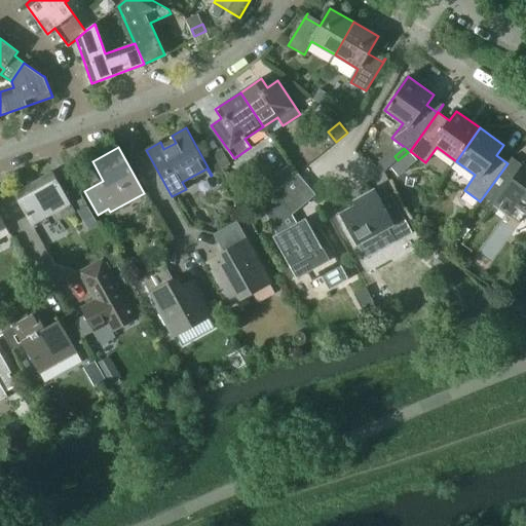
[(221,149),(214,153),(223,168),(230,164),(221,149)]
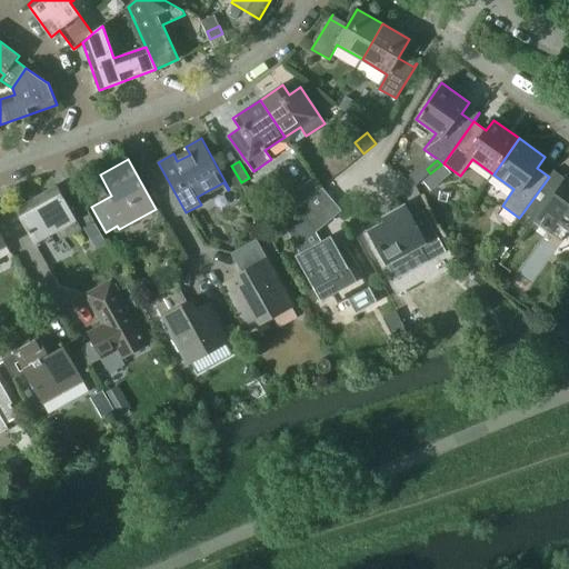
[(235,187),(240,183),(230,167),(225,170),(235,187)]
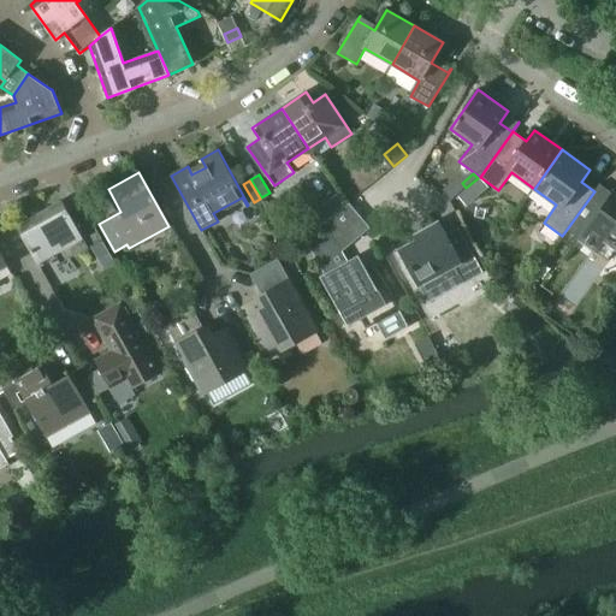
[(469,188),(458,196),(466,206),(477,196),(469,188)]
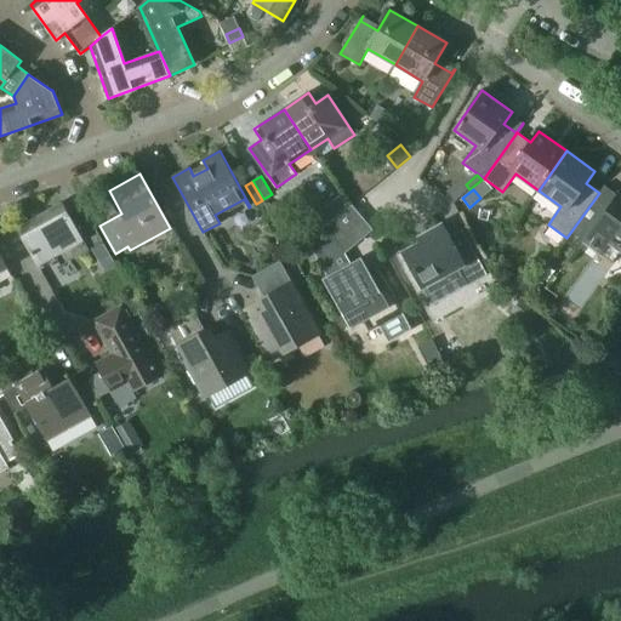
[(599,193),(567,238),(574,229),(579,233),(577,237),(600,254),(614,263),(620,252),(620,191),(617,195),(613,203),(599,193)]
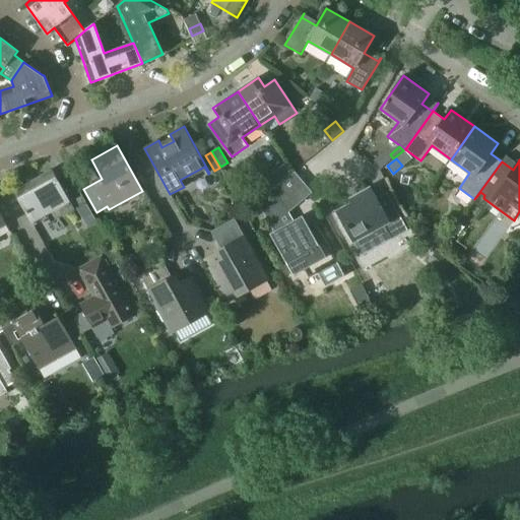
[(284,164),(275,170),(283,181),(291,174),(284,164)]
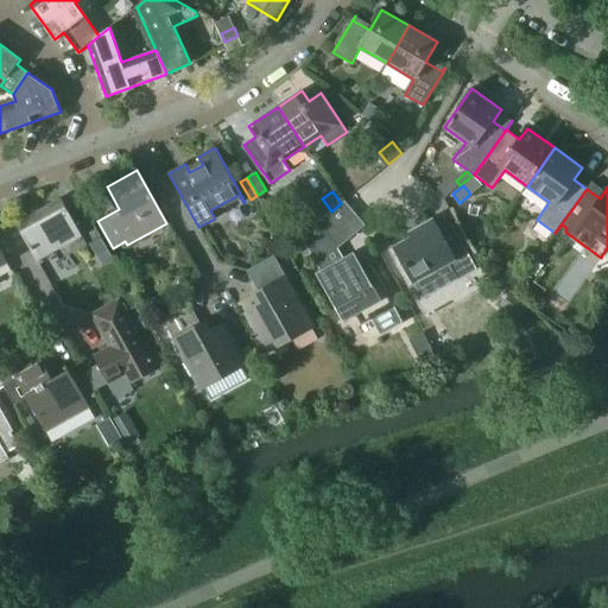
[(73,217),(62,200),(18,225),(38,260),(65,245),(70,254),(101,236),(86,210),(73,217)]
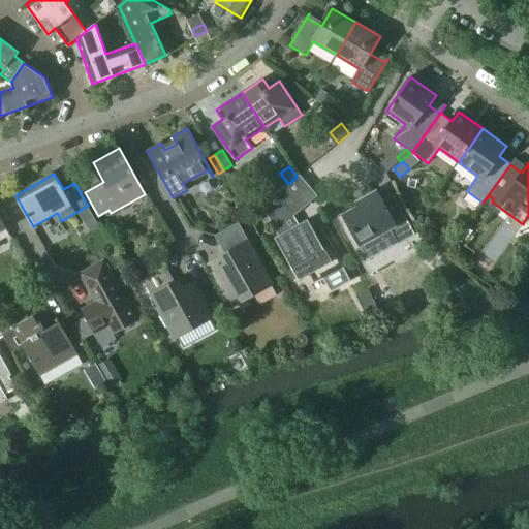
[(300,175),(262,206),(268,214),(270,213),(276,224),(273,225),(279,236),(276,238),(299,279),(310,273),(313,280),(321,275),(331,291),(350,281),(346,274),(347,274),(322,228),(321,228),(322,230),(315,234),(308,219),(300,224),(288,204),(309,186),(300,175)]
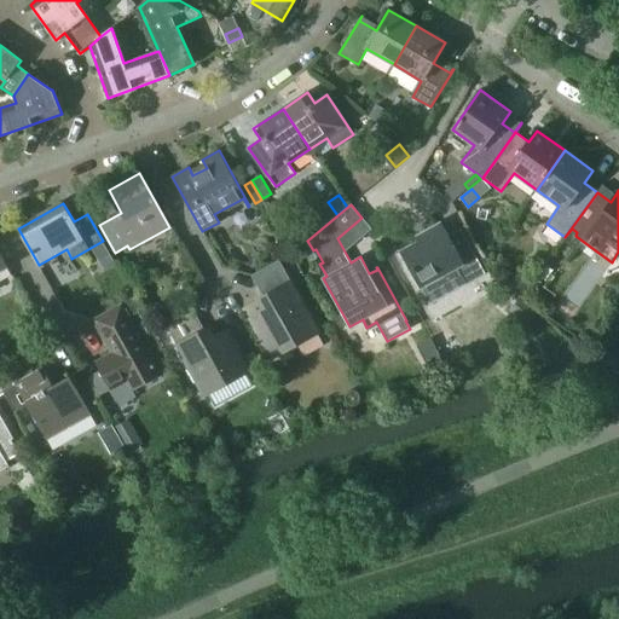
[(420,242),(400,253),(431,305),(486,275),(461,229),(449,236),(441,223),(416,237),(420,242)]
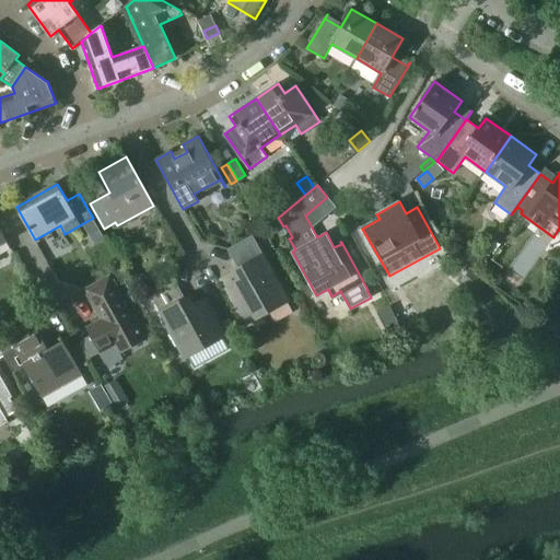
[(272,223),(266,229),(271,235),(278,230),(272,223)]
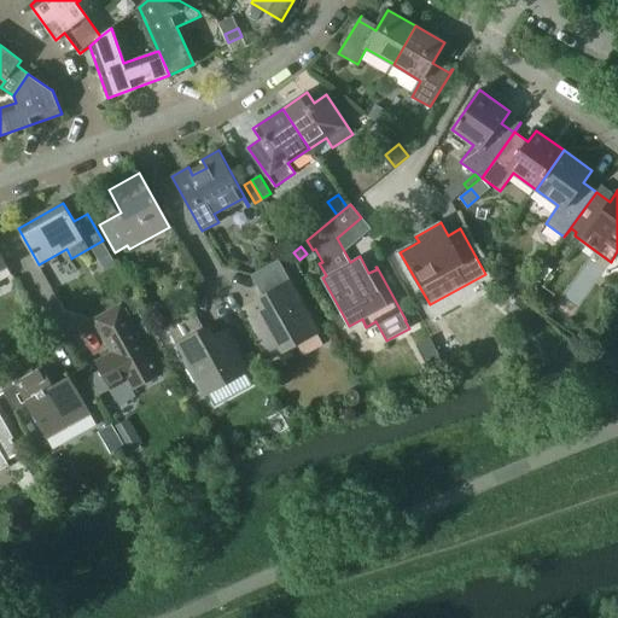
[(255,314),(254,319),(274,356),(319,332),(279,260),(251,275),(263,297),(260,298),(264,309),(255,314)]
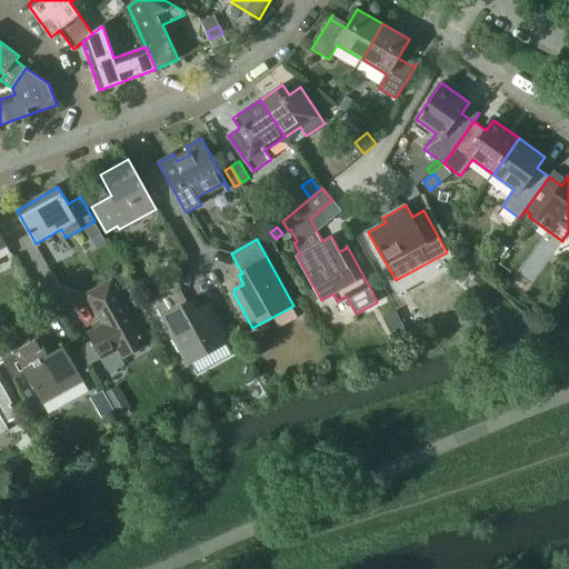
[(480,269),(487,260),(476,251),(469,261),(480,269)]
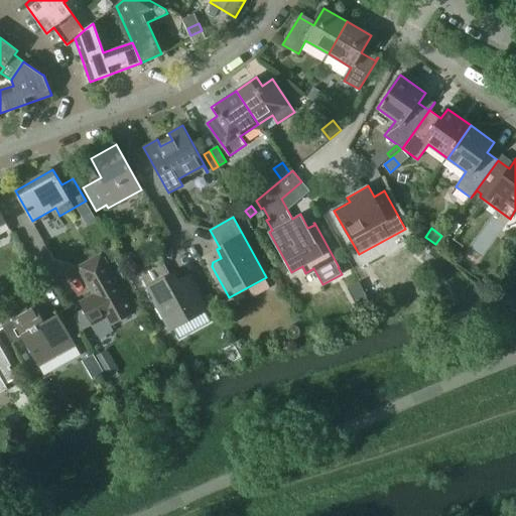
[(102,254),(79,267),(94,294),(80,302),(93,326),(106,317),(111,327),(134,313),(108,266),(115,262),(111,254),(104,258),(102,254)]
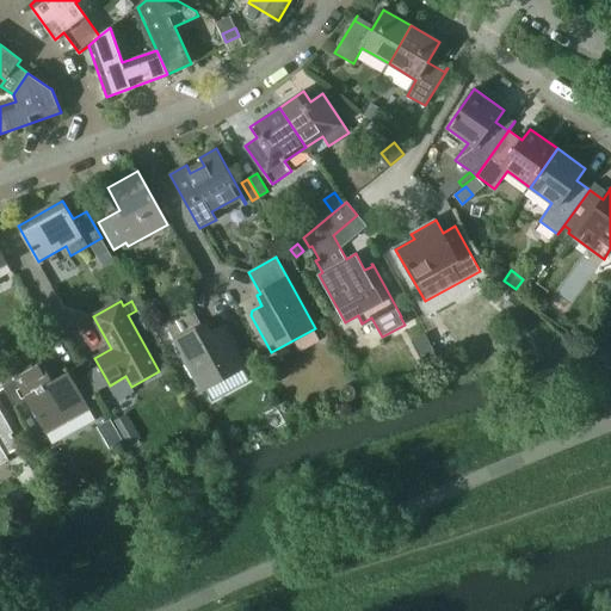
[(239,352),(235,353),(221,328),(211,333),(205,323),(202,326),(190,304),(164,320),(203,390),(246,366),(239,352)]
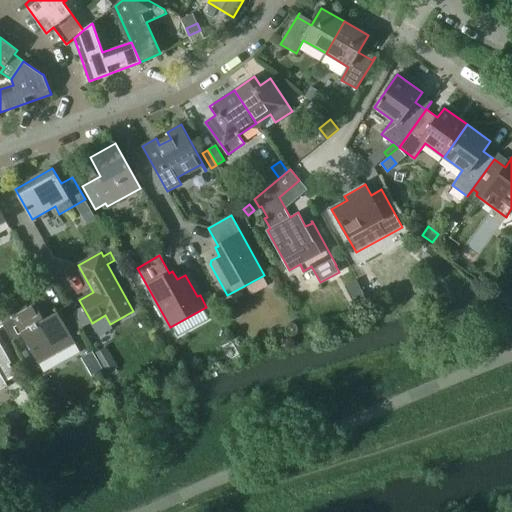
[(128,262),(122,265),(126,273),(132,270),(128,262)]
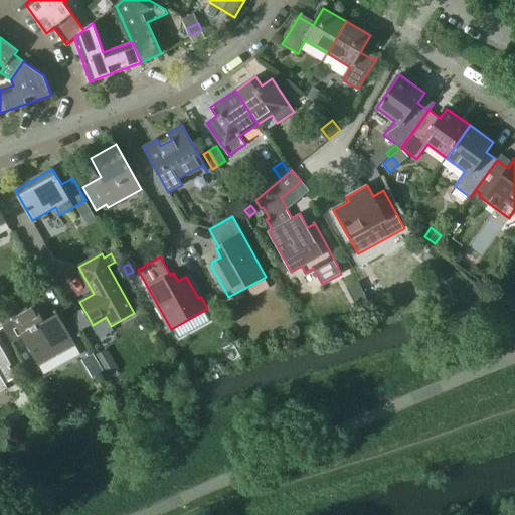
[(365,292),(355,298),(360,307),(370,301),(365,292)]
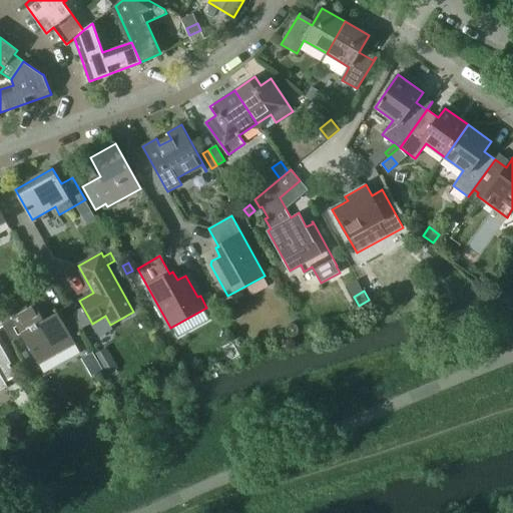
[(28,292),(0,308),(0,318),(4,326),(13,342),(24,336),(39,365),(76,344),(58,313),(44,320),(28,292)]
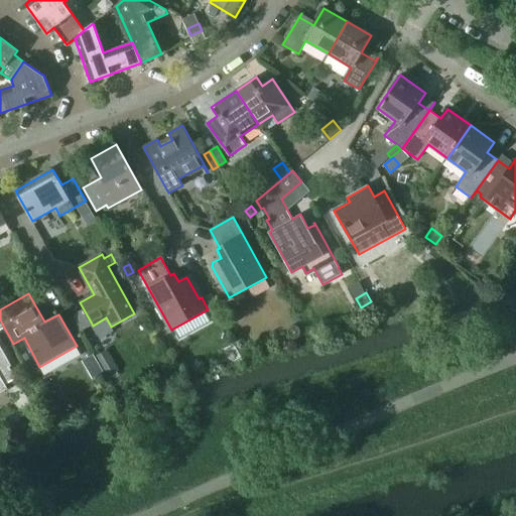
[(0,330),(4,328),(0,319),(0,388),(5,385),(5,384),(15,379),(9,368),(11,366),(0,345),(0,330)]
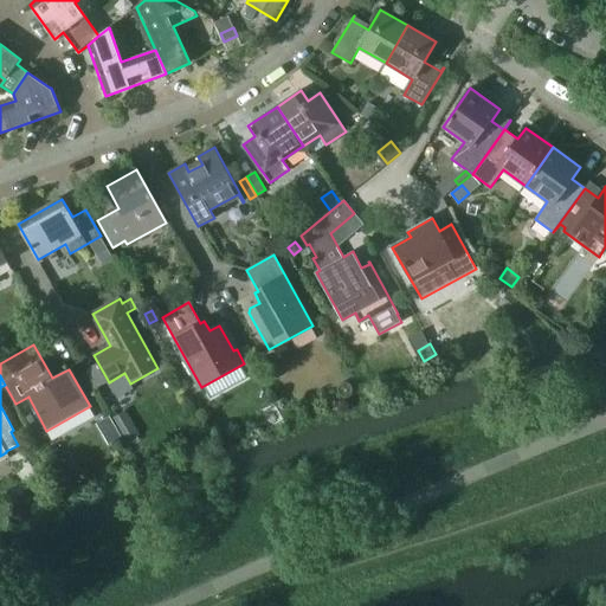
[(133,424),(121,431),(127,443),(140,436),(133,424)]
